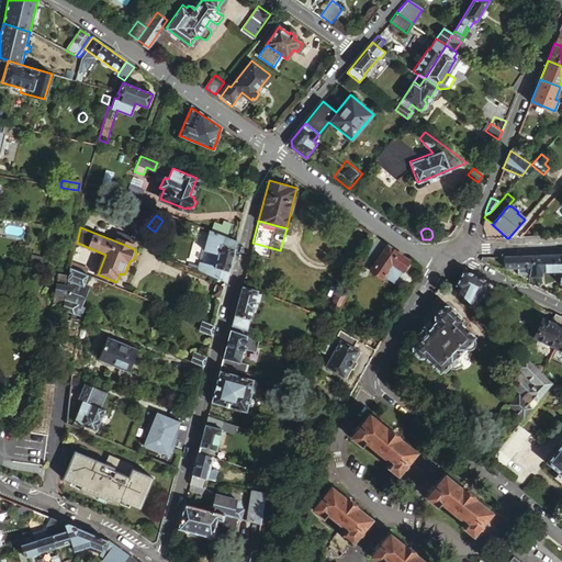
[(225,281),(236,239),(214,232),(206,251),(220,256),(216,269),(209,266),(205,273),(225,281)]
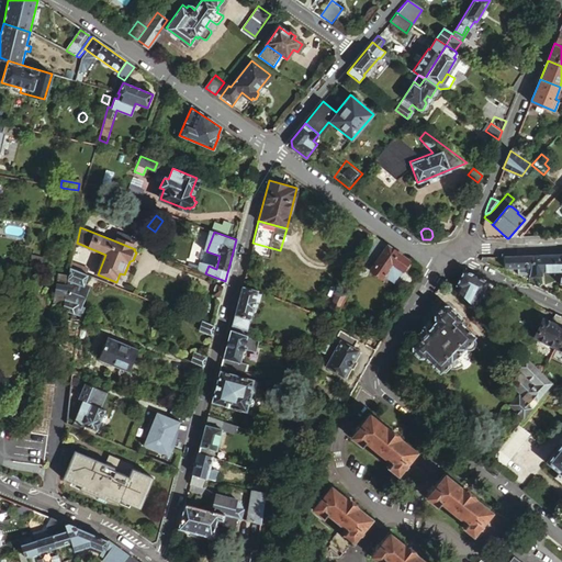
[(119,235),(116,242),(135,249),(137,243),(119,235)]
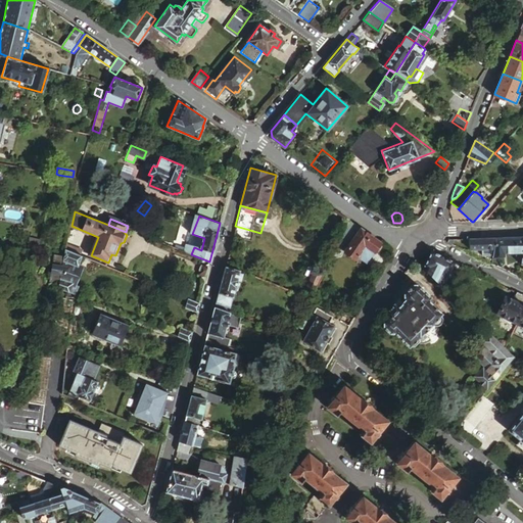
[(348,226),(337,248),(352,257),(354,254),(363,259),(381,272),(388,260),(374,251),(378,245),(378,242),(378,241),(350,222),(348,225),(348,226)]
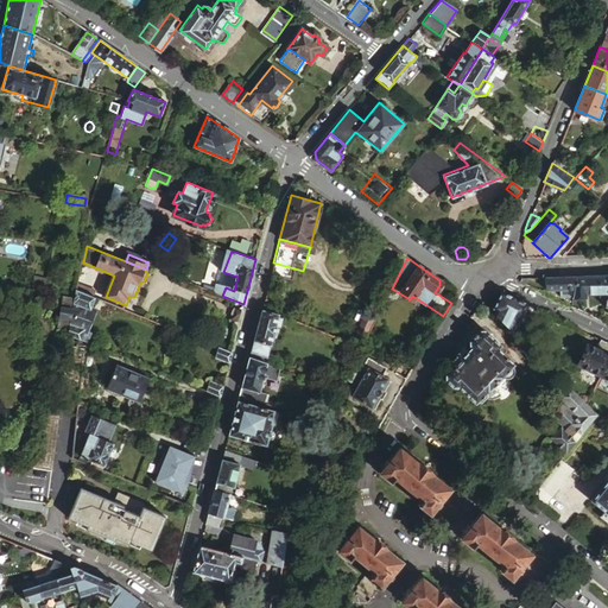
[(607,274),(576,277),(574,290),(572,298),(586,297),(586,293),(607,293),(607,291),(607,274)]
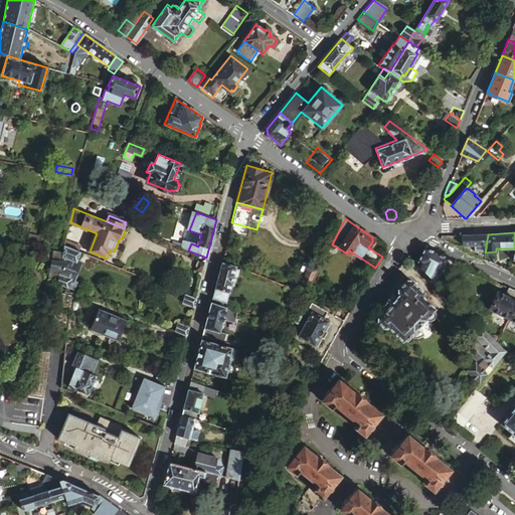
[(488,234),(462,235),(462,245),(481,244),(481,246),(486,245),(488,234)]
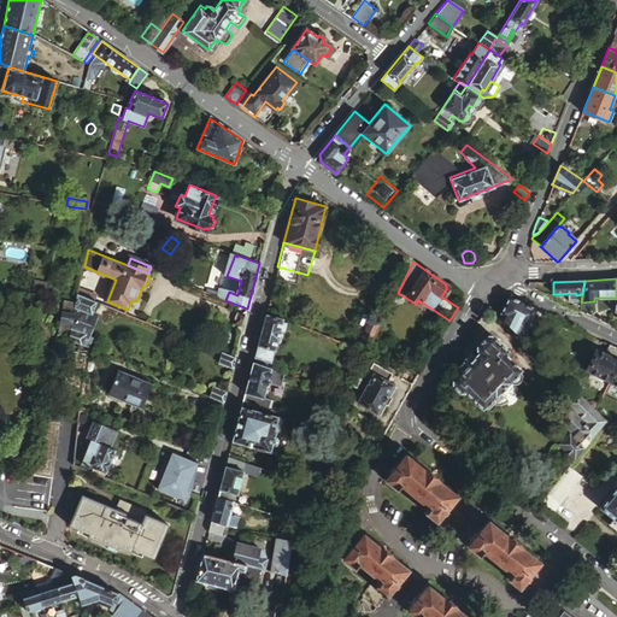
[(81,288),(78,295),(89,299),(92,293),(81,288)]
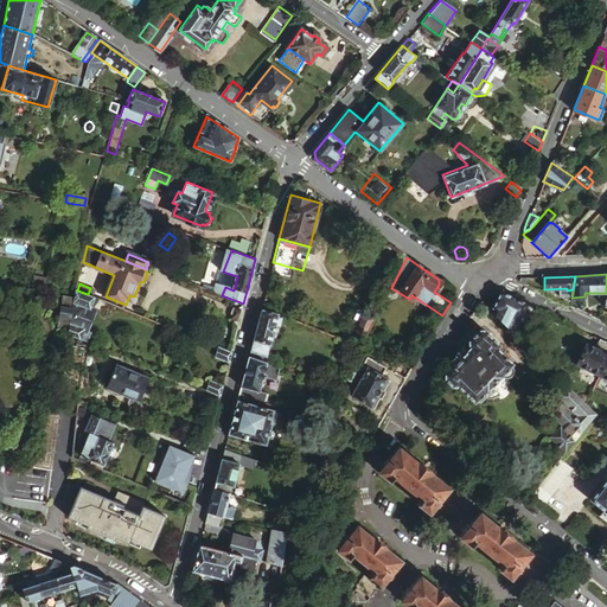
[(70,334),(81,339),(84,330),(87,331),(95,311),(93,310),(97,298),(95,298),(88,294),(77,291),(76,300),(70,330),(70,334)]
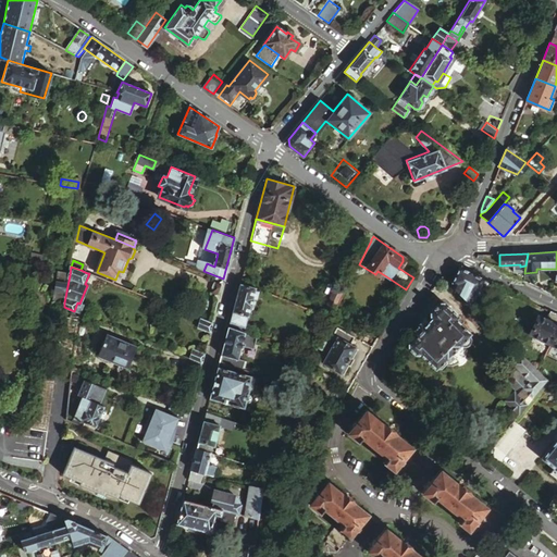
[(452,288),(470,306),(473,306),(475,304),(473,300),(483,280),(459,268),(452,282),(454,284),(452,288)]
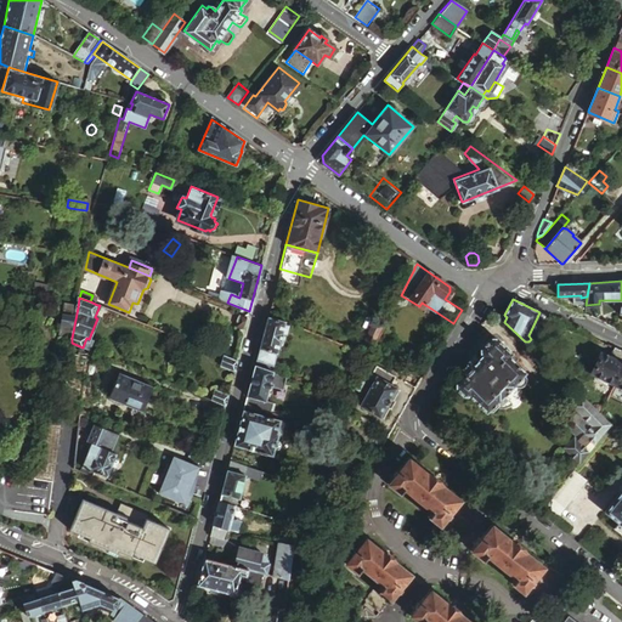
[(422,303),(419,306),(429,314),(431,309),(422,303)]
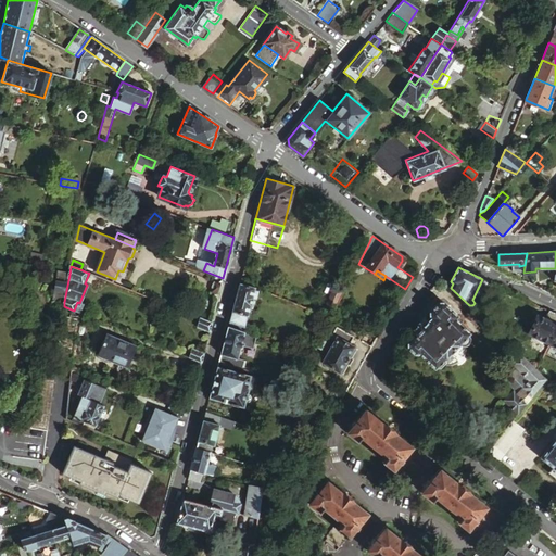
[(54,300),(64,302),(70,275),(59,273),(54,300)]
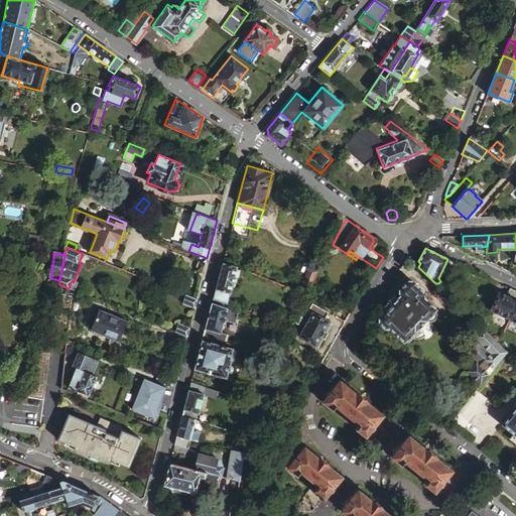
[(211,302),(225,307),(229,291),(230,291),(232,281),(233,281),(235,275),(234,274),(237,266),(222,262),(211,302)]
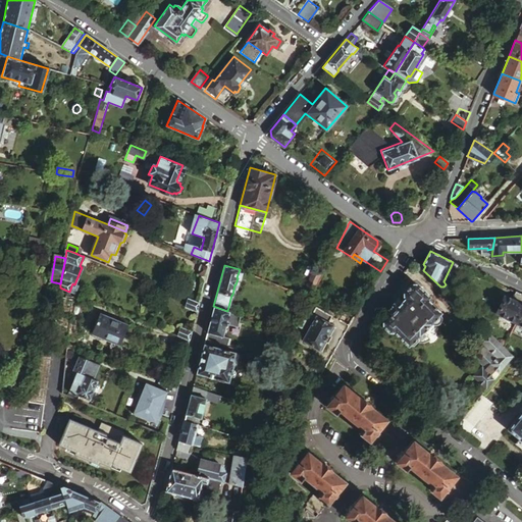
[(304,290),(312,295),(323,272),(315,267),(304,290)]
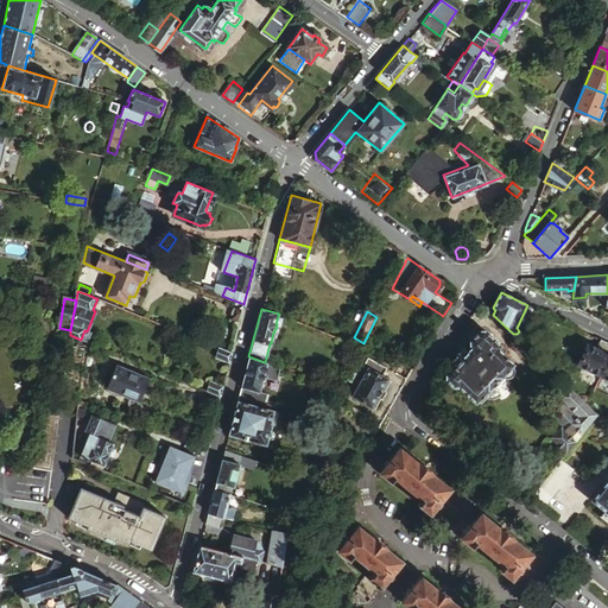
[(470,347),(472,348),(461,358),(457,355),(456,355),(449,362),(449,363),(453,367),(445,375),(445,381),(454,390),(458,388),(475,405),(502,378),(504,378),(505,379),(507,379),(508,379),(511,379),(512,378),(513,377),(513,375),(514,373),(514,372),(514,371),(513,368),(513,367),(514,367),(498,349),(501,346),(488,333),(486,330),(485,330),(482,330),(481,330),(480,330),(479,330),(477,331),(472,337),(470,339),(470,340),(469,341),(469,342),(469,343),(469,344),(469,346),(470,346),(470,347)]
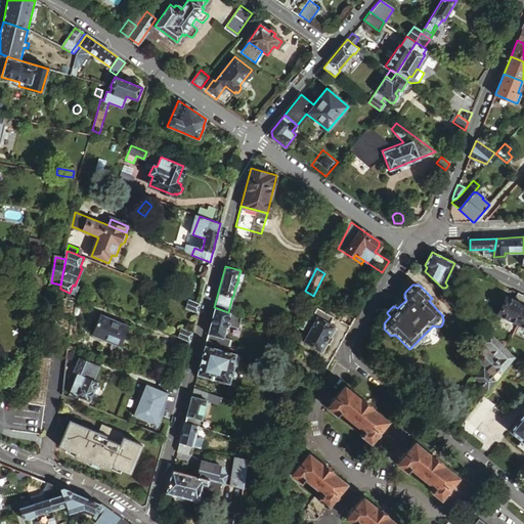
[(523,310),(523,296),(518,293),(514,300),(507,297),(498,315),(517,324),(523,310)]
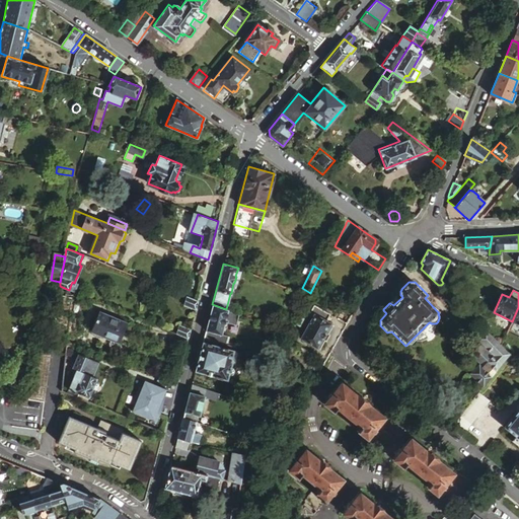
[(198,300),(187,296),(183,304),(195,309),(198,300)]
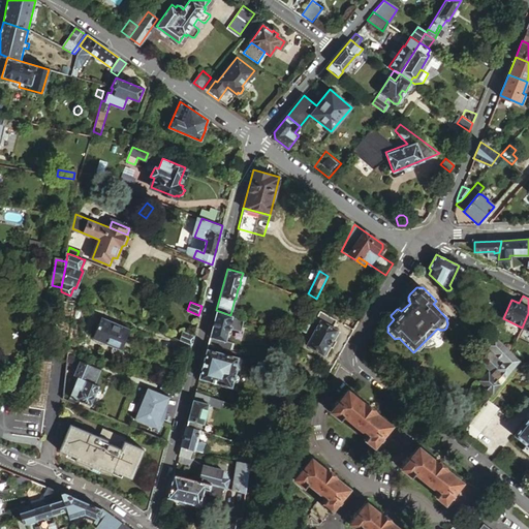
[(313,318),(320,305),(313,303),(307,315),(313,318)]
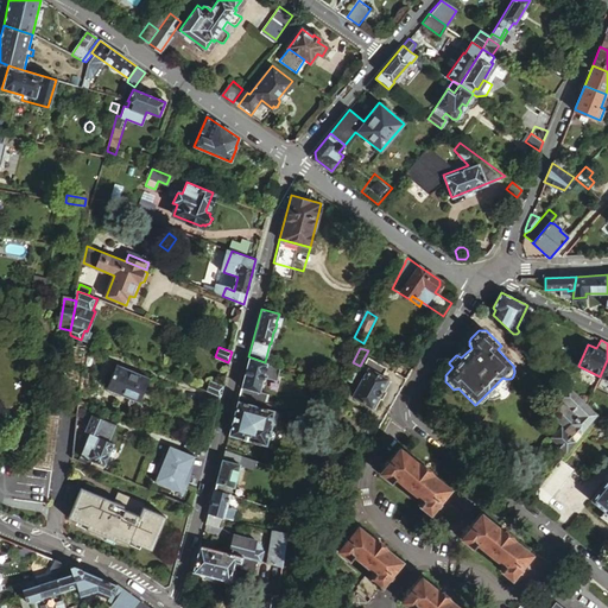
[(265,362),(248,356),(239,392),(238,396),(263,403),(266,393),(259,391),(267,363),(265,362)]
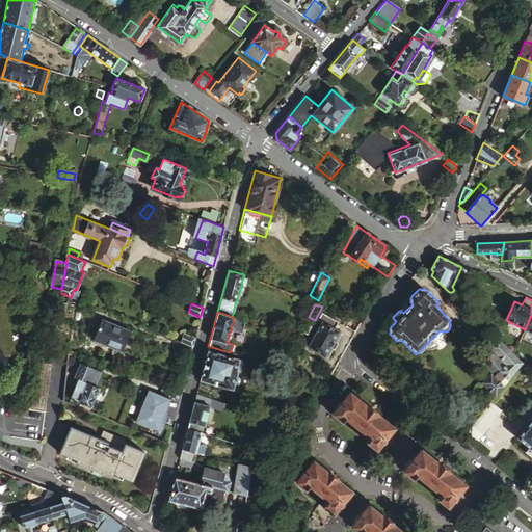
[(328,350),(342,357),(348,346),(336,339),(339,333),(334,330),(338,323),(322,314),(318,321),(322,324),(309,348),(324,357),(328,350)]
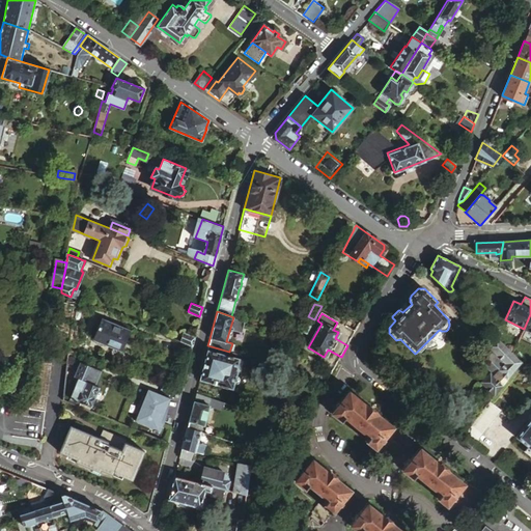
[(314,319),(308,316),(302,330),(307,333),(314,319)]
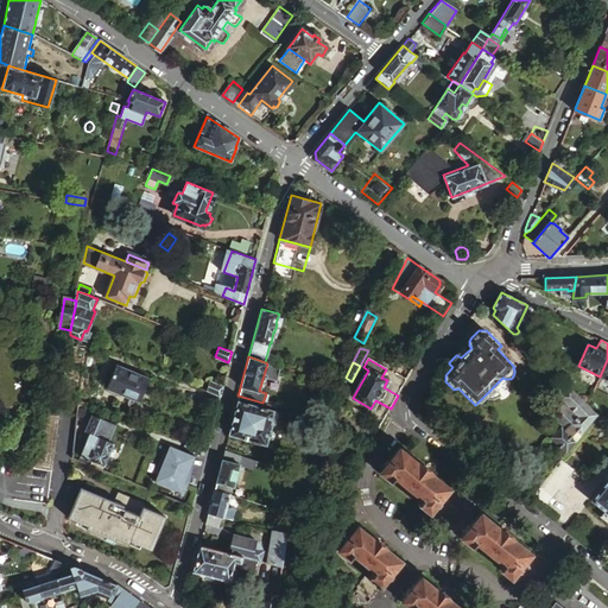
[(139,403),(149,379),(115,366),(106,390),(139,403)]
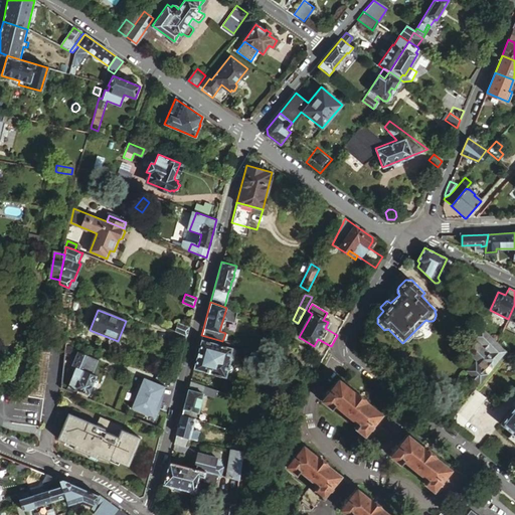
[(298,323),(293,320),(287,331),(293,334),(298,323)]
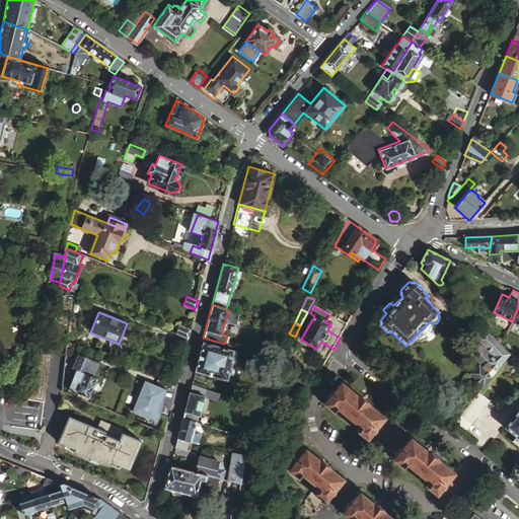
[(188,338),(190,329),(178,325),(175,332),(188,338)]
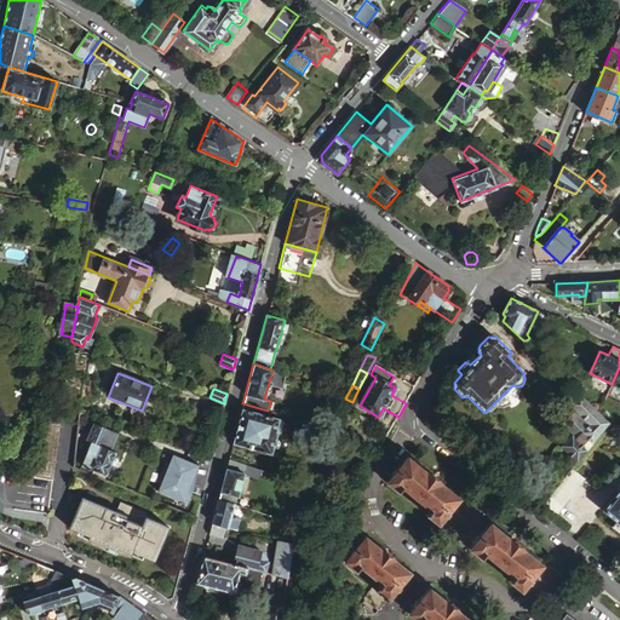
[(592,443),(609,424),(608,423),(580,395),(573,403),(573,407),(575,411),(590,424),(583,432),(583,435),(592,443)]
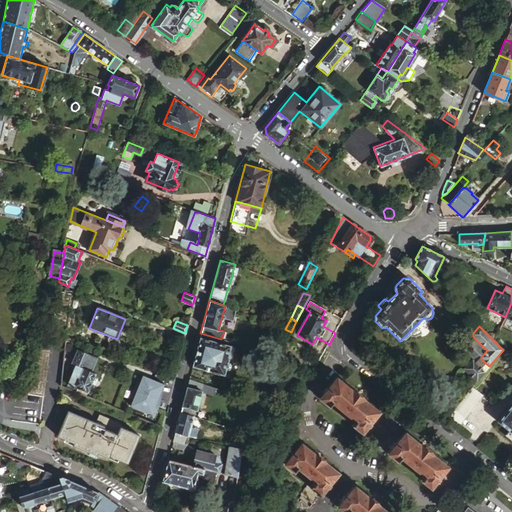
[(227,355),(230,345),(199,336),(192,365),(224,374),(229,356),(227,355)]
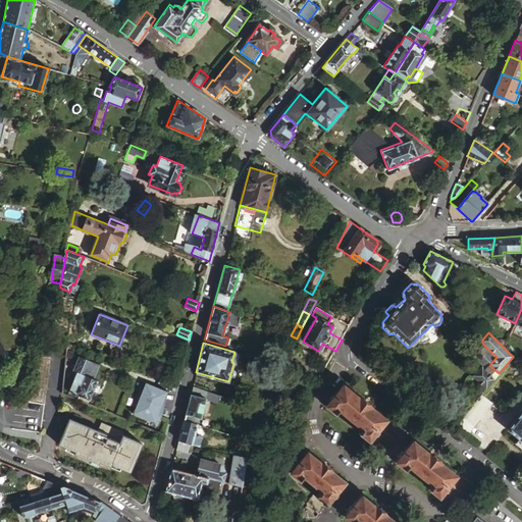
[(482,369),(493,379),(497,375),(499,373),(490,366),(490,364),(497,357),(484,346),(473,358),(482,369)]
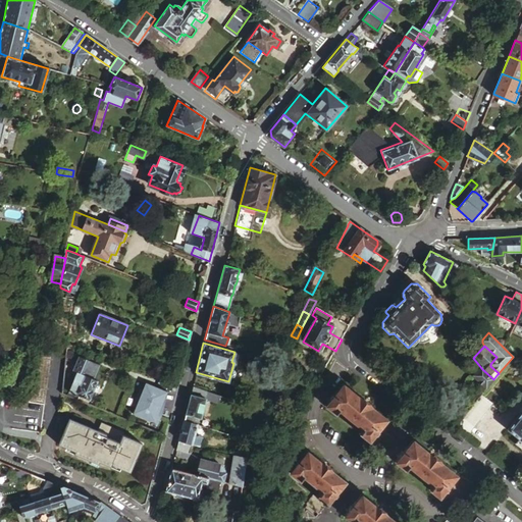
[(51,351),(49,350),(37,349),(24,429),(40,431),(51,351)]
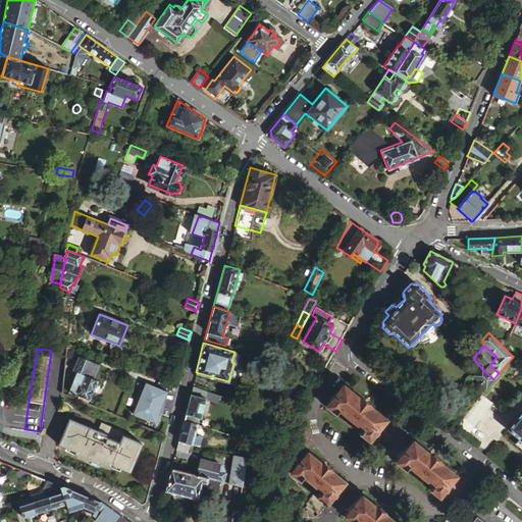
[(67,396),(81,401),(82,397),(95,402),(100,390),(105,393),(108,384),(72,370),(72,369),(65,366),(64,372),(71,375),(72,373),(75,374),(67,396)]
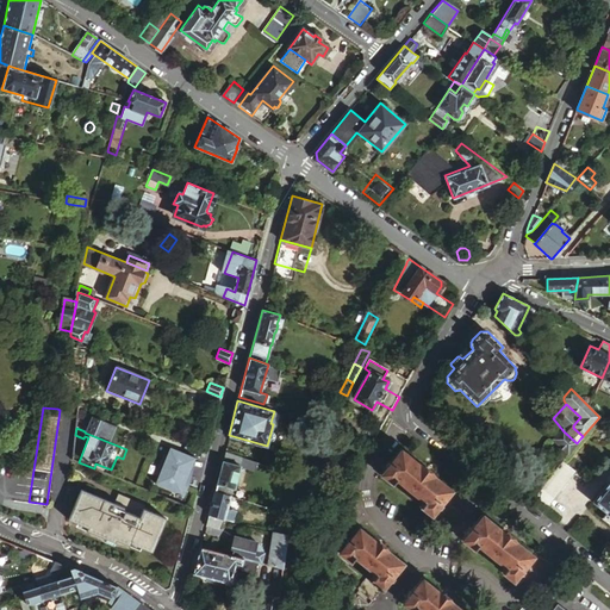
[(553,440),(567,455),(577,443),(564,431),(562,431),(553,440)]
